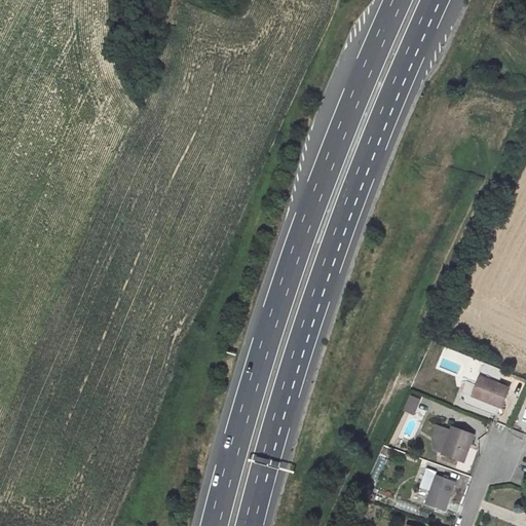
[(479,376),(472,396),(501,408),(510,388),(479,376)]
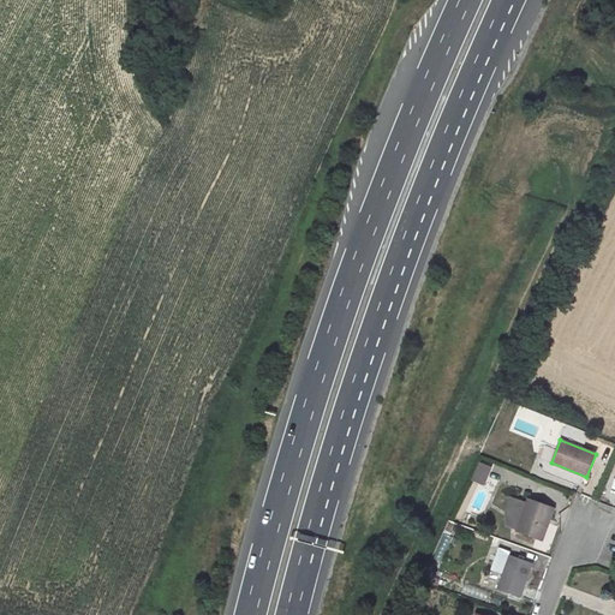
[(481,464),(472,481),(483,485),(491,469),(481,464)]
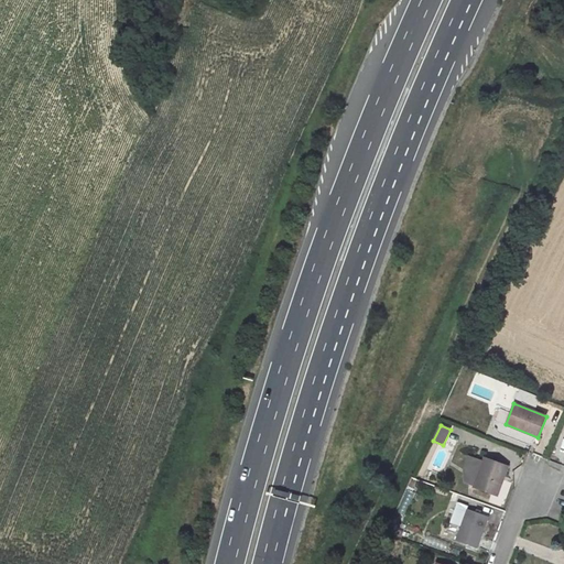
[(483,462),(468,457),(464,469),(465,483),(474,486),(483,462)]
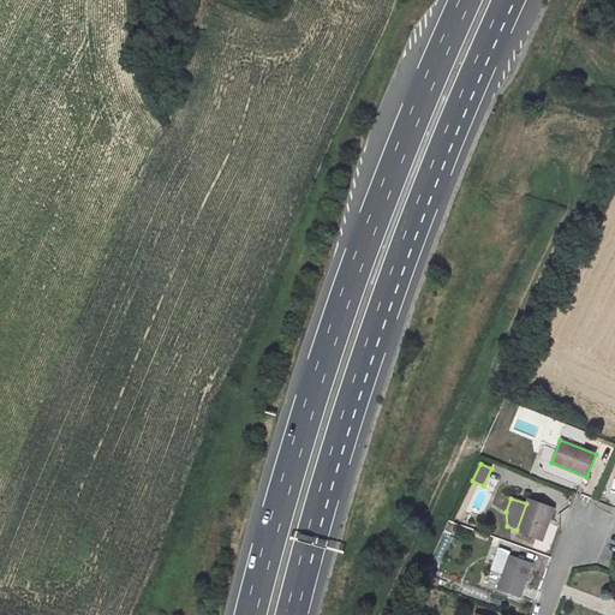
[(554,509),(527,500),(526,503),(517,530),(517,531),(542,541),(554,509)]
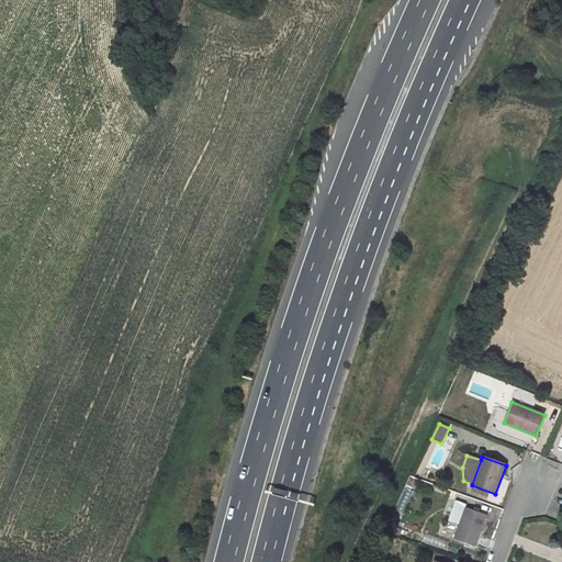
[(487,515),(464,507),(453,539),(475,547),(487,515)]
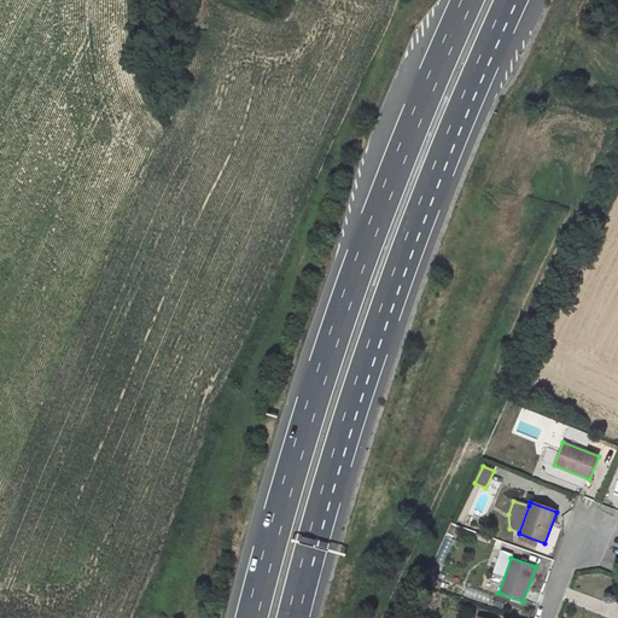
[(466,587),(464,595),(490,600),(491,593),(466,587)]
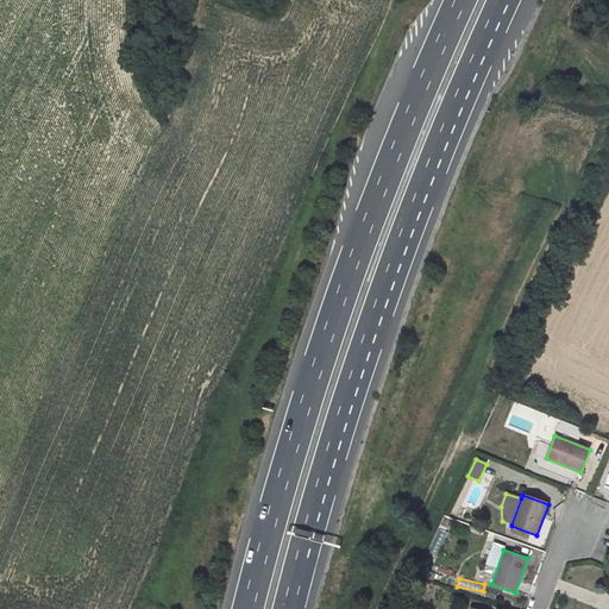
All buildings are outlined.
